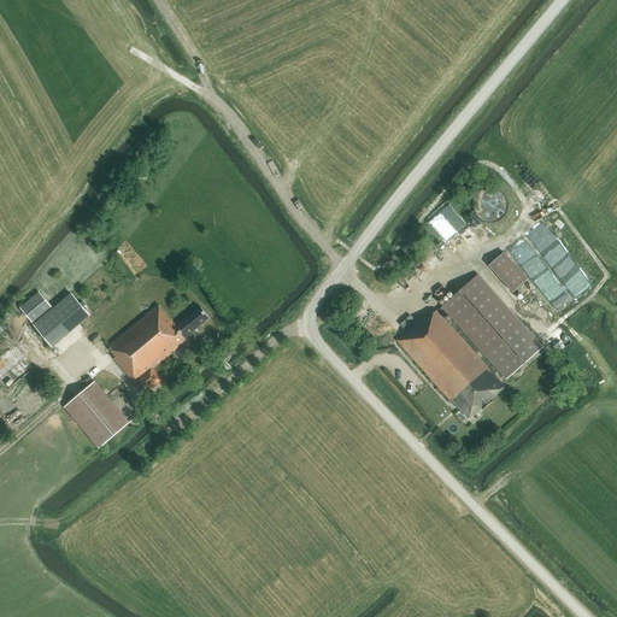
[(454,228),(464,239),(472,231),(464,221),(454,228)]
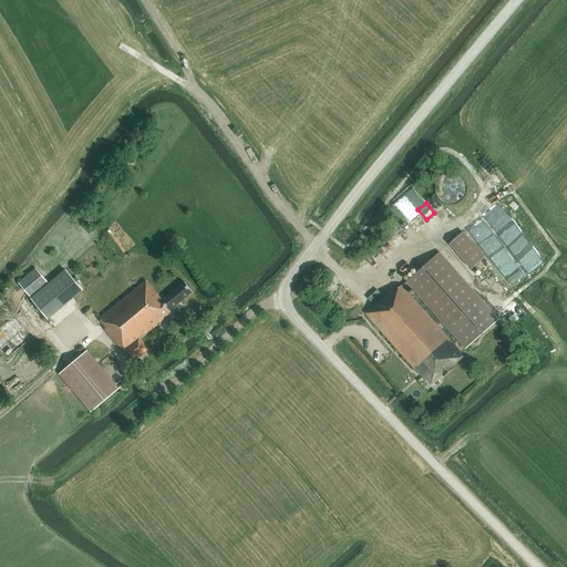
[(472,269),(485,257),(463,232),(450,244),(472,269)]
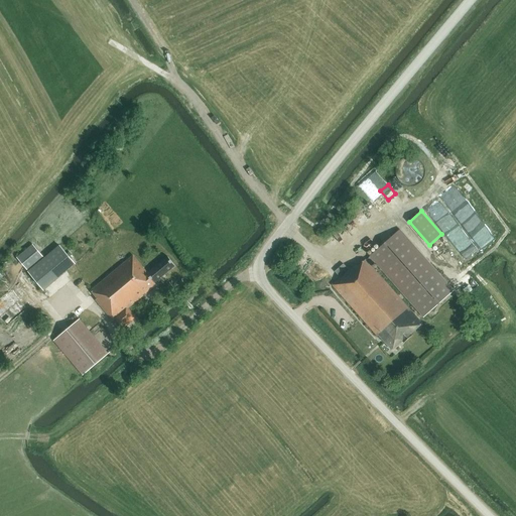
[(454,290),(400,230),(370,257),(366,260),(365,259),(358,266),(356,264),(349,270),(344,264),(335,271),(341,278),(332,285),(377,336),(378,335),(392,351),(392,350),(402,341),(404,343),(412,336),(410,334),(420,325),(422,324),(370,265),(374,261),(423,317),(454,290)]
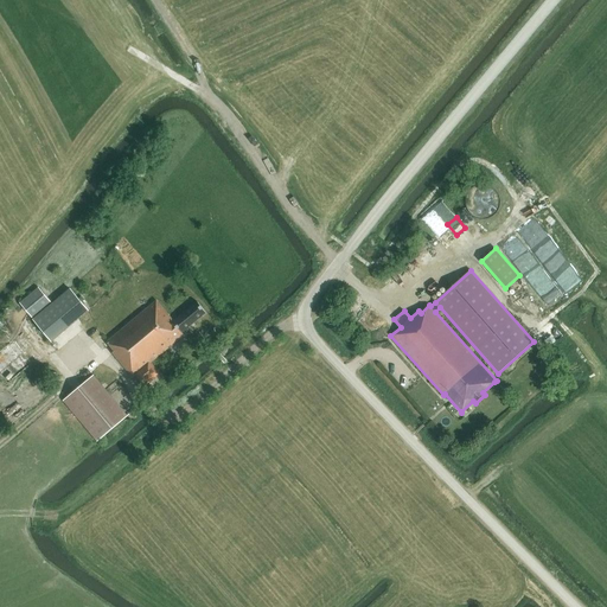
[(576,276),(561,286),(567,294),(581,286),(576,276)]
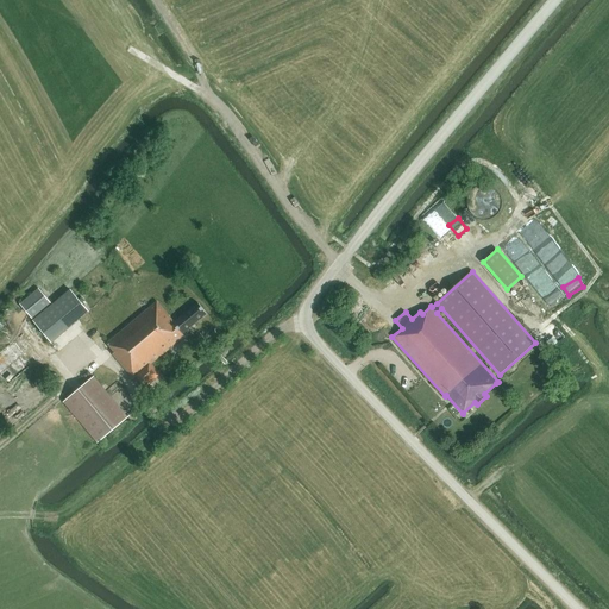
[(552,308),(566,297),(558,287),(544,297),(552,308)]
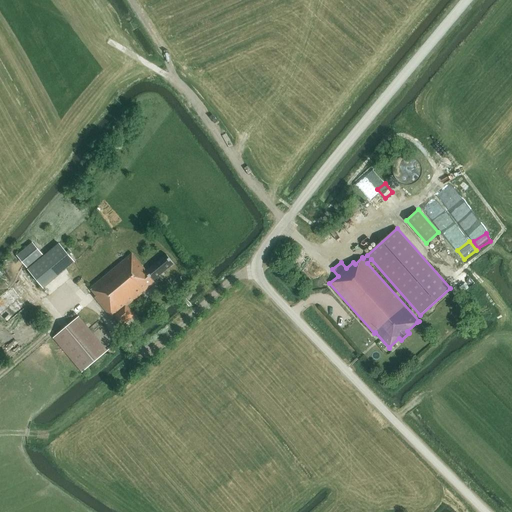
[(28,269),(44,256),(32,242),(16,256),(28,269)]
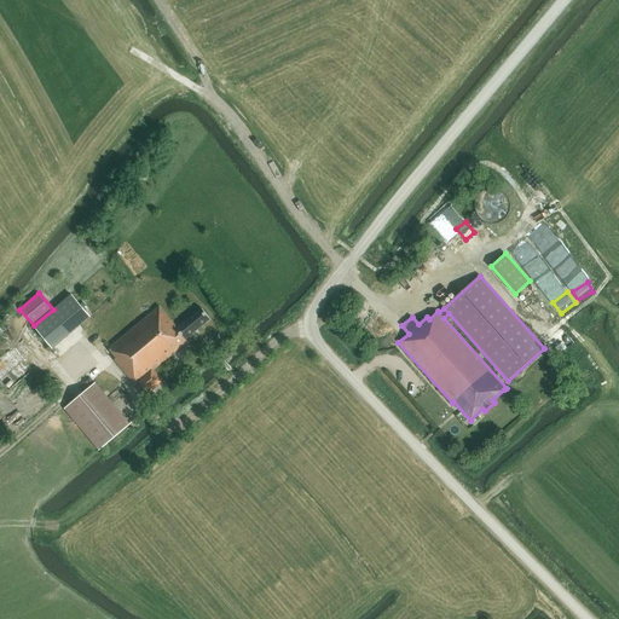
[(90,317),(71,295),(53,310),(34,325),(52,348),(90,317)]
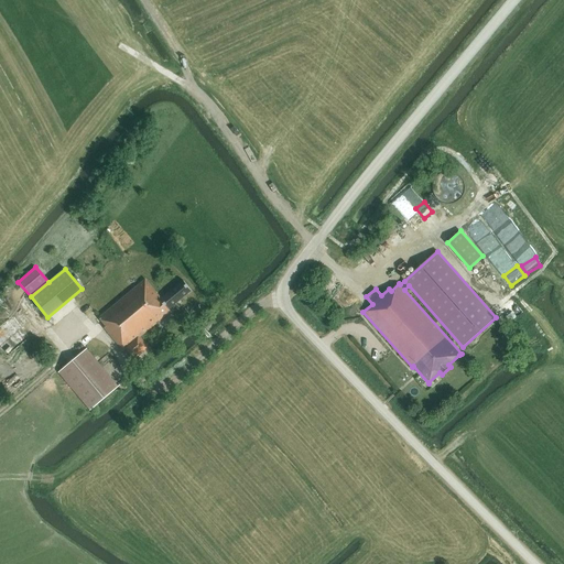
[(169,308),(192,291),(183,280),(161,299),(145,280),(100,317),(107,326),(105,327),(123,350),(125,349),(133,359),(148,347),(140,337),(165,316),(164,314),(170,310),(169,308)]
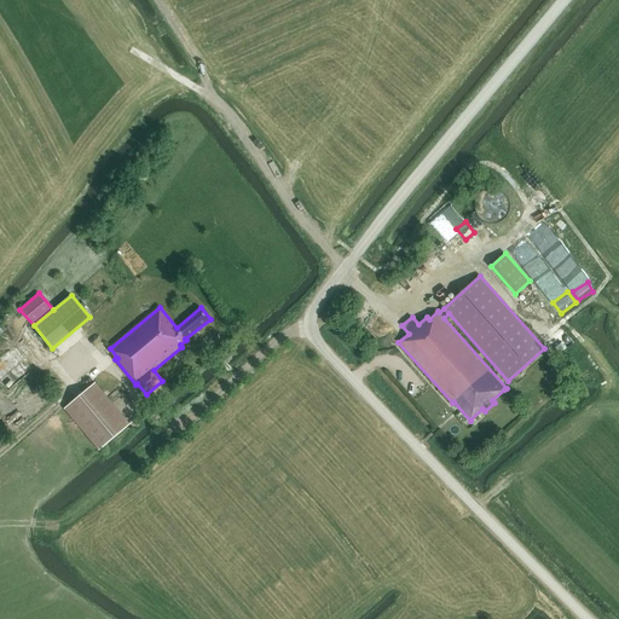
[(131,424),(96,382),(64,409),(99,450),(129,424),(131,424)]
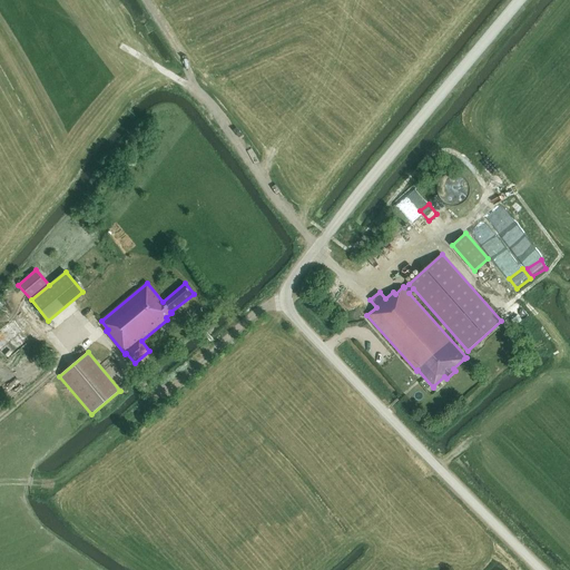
[(130,391),(125,385),(119,390),(120,391),(119,391),(124,395),(124,396),(130,391)]
